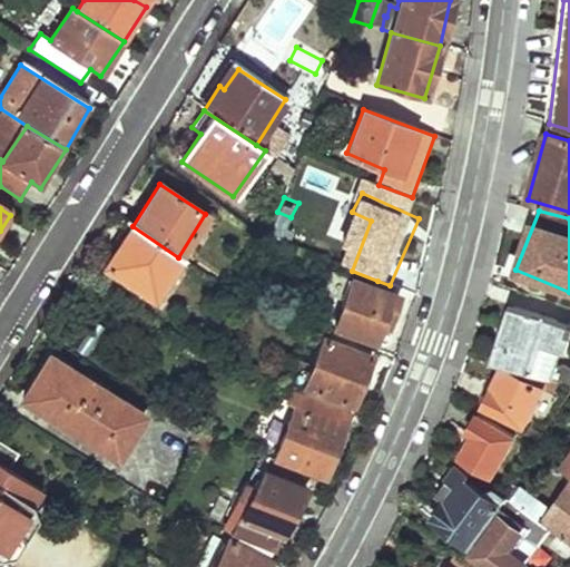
[(107,267),(154,303),(182,260),(178,257),(133,226),(107,267)]
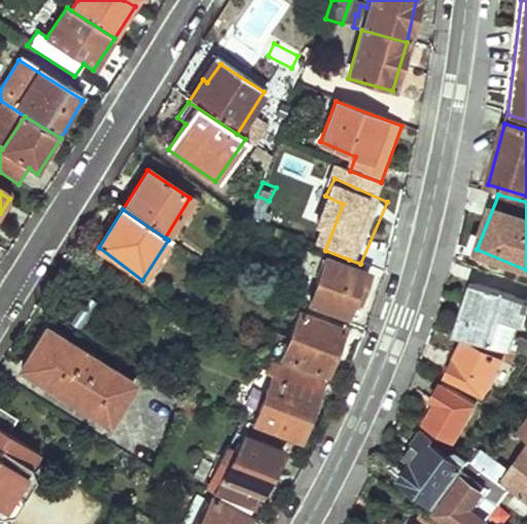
[(309,301),(346,316),(356,293),(361,295),(370,274),(363,271),(364,266),(360,264),(349,259),(345,265),(306,249),(300,269),(318,276),(309,301)]
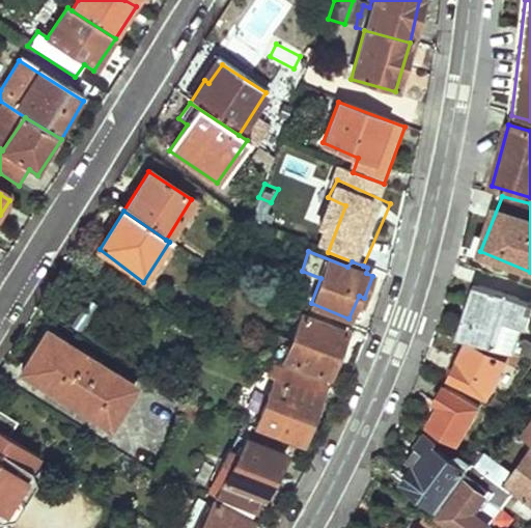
[(459,336),(519,354),(530,316),(530,305),(474,287),(459,336)]
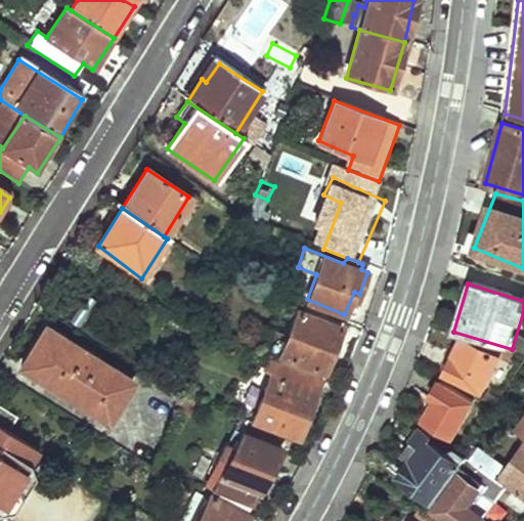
[(281,358),(322,374),(341,330),(297,314),(281,358)]
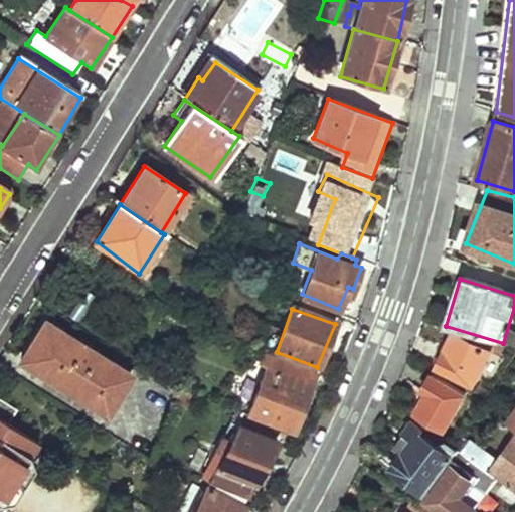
[(20,361),(105,413),(127,375),(43,323),(20,361)]
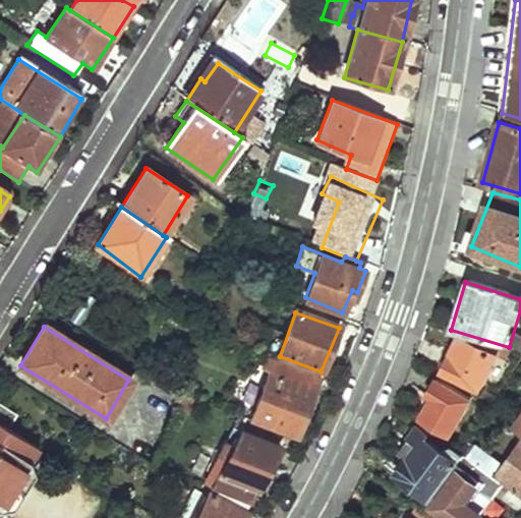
[(443,368),(478,394),(503,355),(459,336),(443,368)]
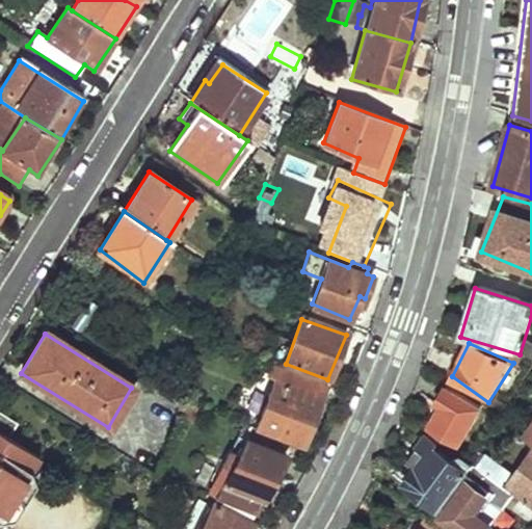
[(257,429),(300,446),(326,386),(275,364),(264,391),(272,395),(257,429)]
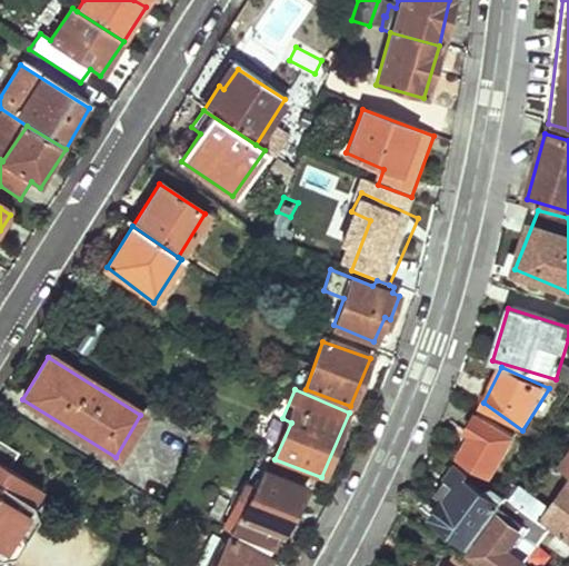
[(459,454),(490,470),(512,434),(475,413),(462,435),(467,437),(459,454)]
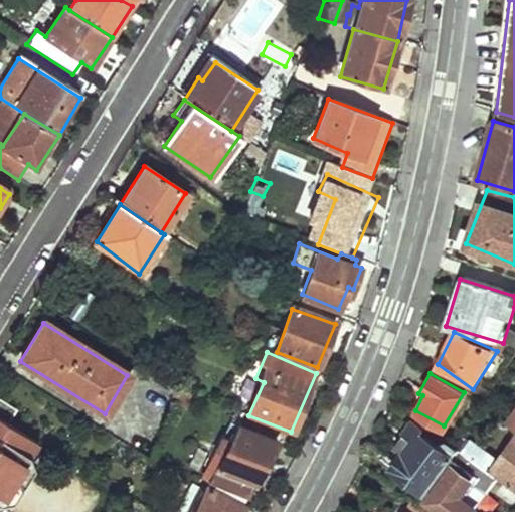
[(0,421),(5,424),(14,411),(0,402),(0,421)]
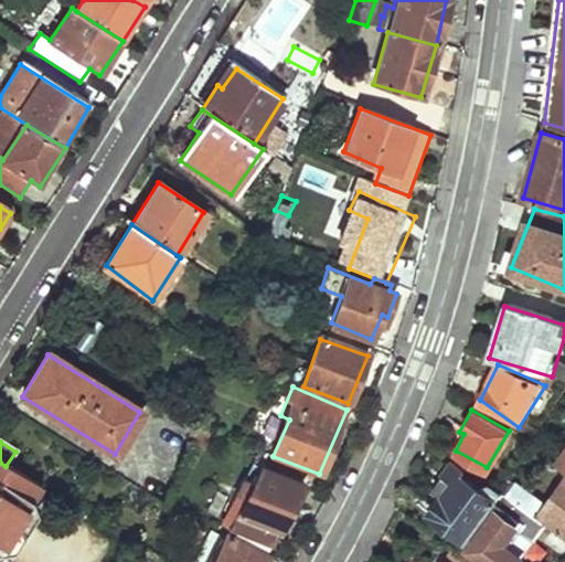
[(228,529),(266,544),(272,531),(274,533),(296,483),(294,481),(296,476),(263,462),(228,529)]
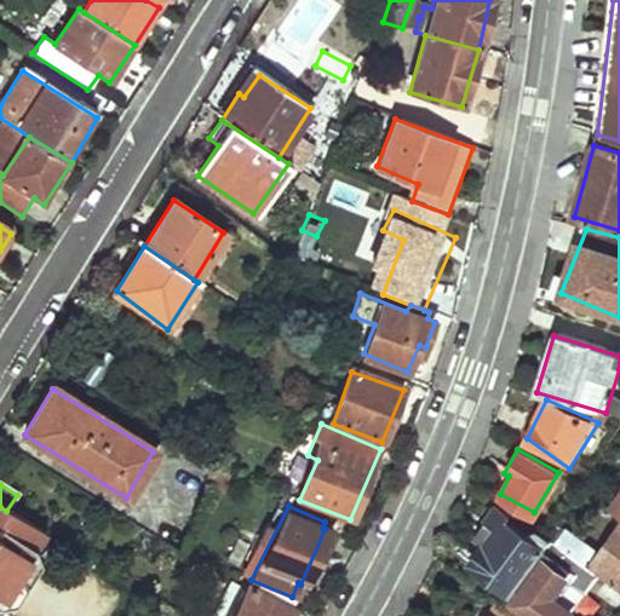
[(6,511),(0,507),(0,524),(38,547),(45,535),(6,511)]
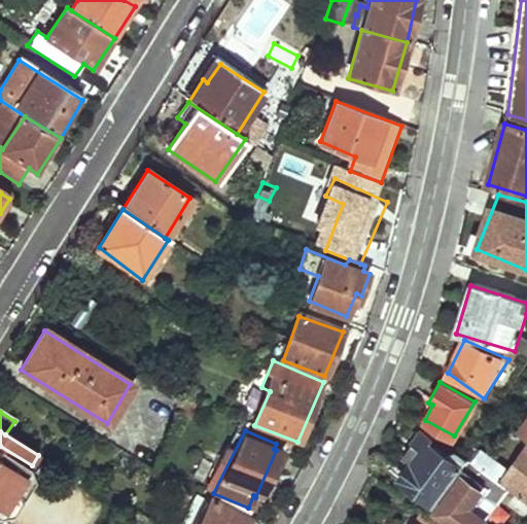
[(399,480),(433,505),(459,469),(466,459),(462,456),(456,451),(448,460),(428,446),(431,442),(421,432),(412,445),(420,452),(399,480)]
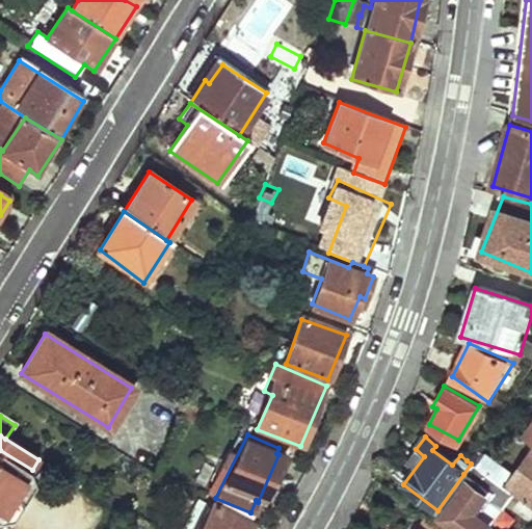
[(0,521),(32,470),(0,450),(0,521)]
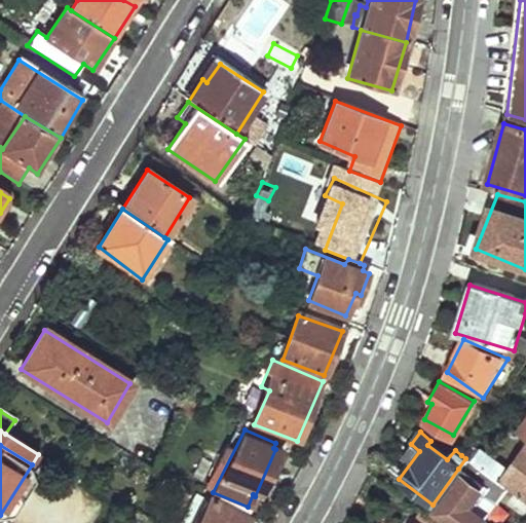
[(525,445),(508,472),(484,454),(475,465),(525,502),(525,445)]
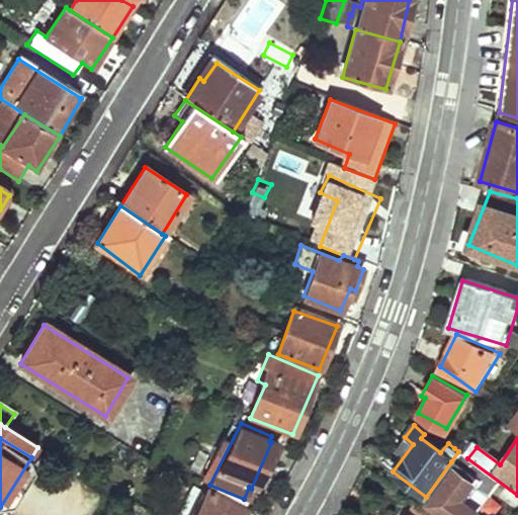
[(493,497),(516,514),(517,514),(517,495),(467,458),(458,451),(451,461),(494,494),(493,497)]
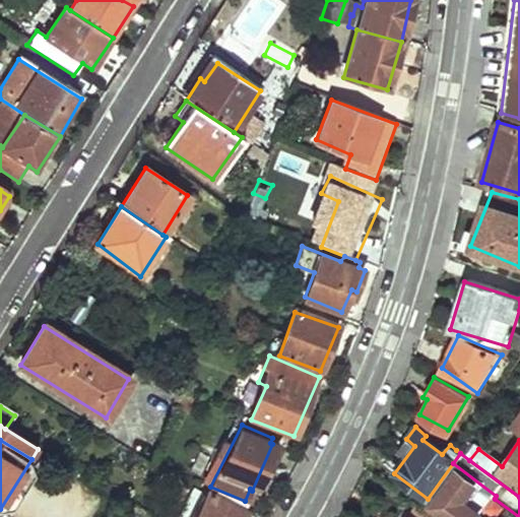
[(429,506),(442,516),(476,516),(477,515),(460,501),(472,485),(455,470),(429,506)]
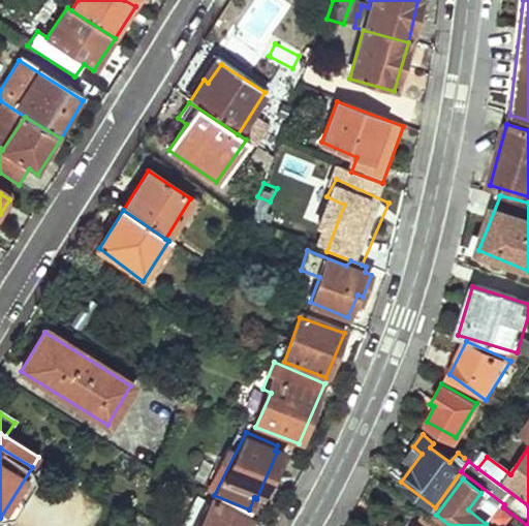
[(246,525),(249,521),(245,519),(249,509),(214,495),(197,525),(246,525)]
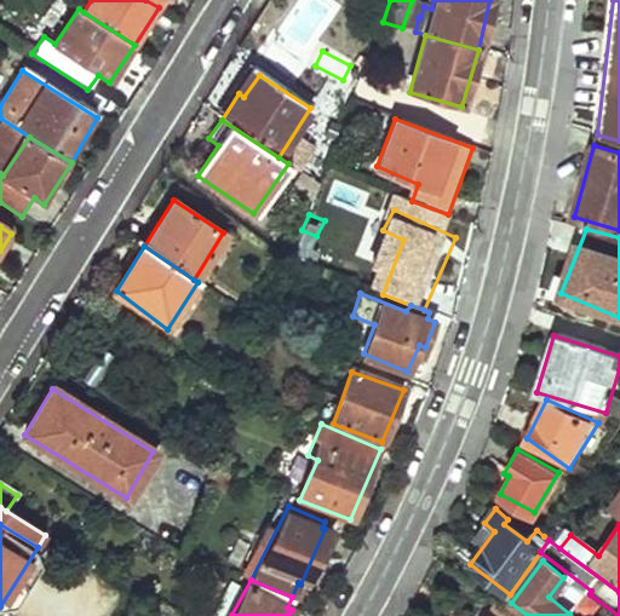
All buildings are outlined.
